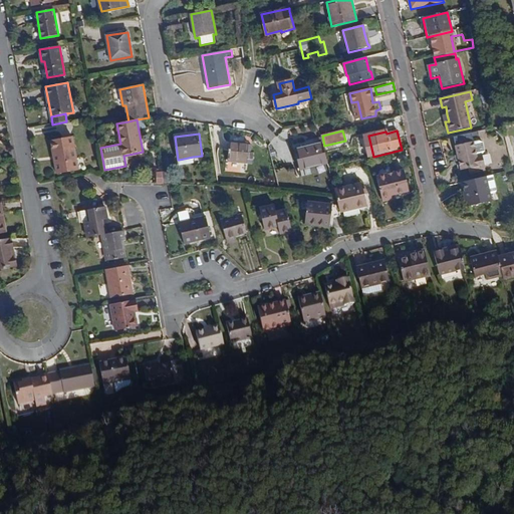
[(57,174),(78,170),(72,137),(51,141),(57,174)]
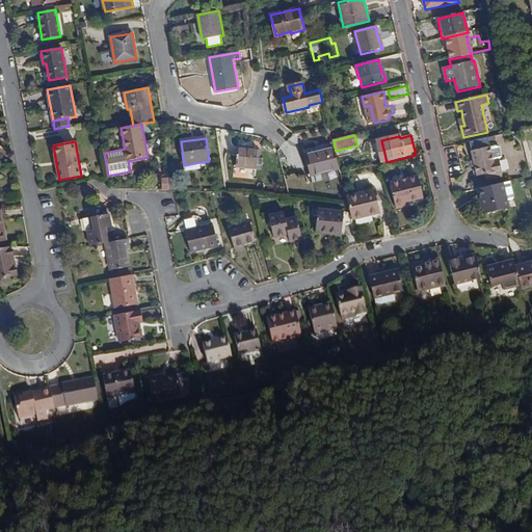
[(236,167),(256,169),(258,149),(238,147),(236,167)]
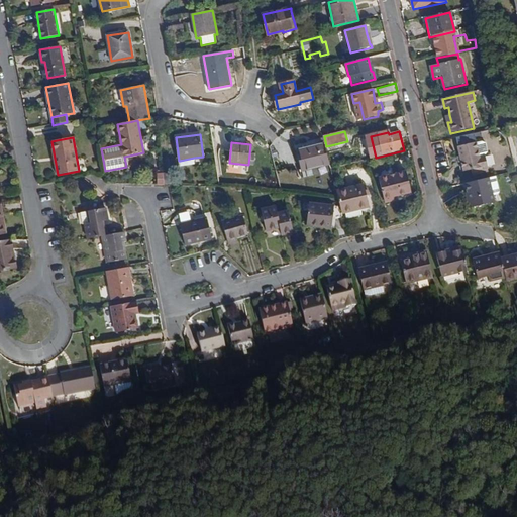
[(481,170),(489,168),(486,156),(489,152),(487,143),(483,142),(478,143),(478,142),(458,147),(463,172),(472,170),(474,178),(482,176),(481,170)]
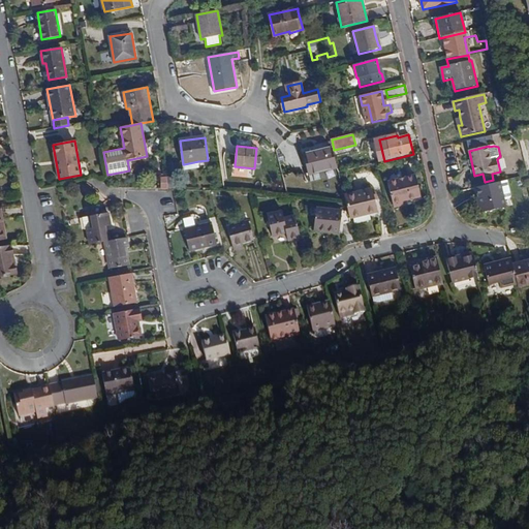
[(338,167),(337,166),(333,148),(304,155),(309,175),(338,167)]
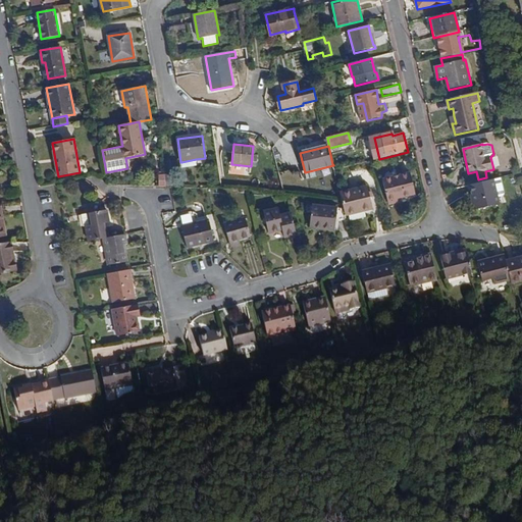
[(196,159),(181,162),(183,168),(197,166),(196,159)]
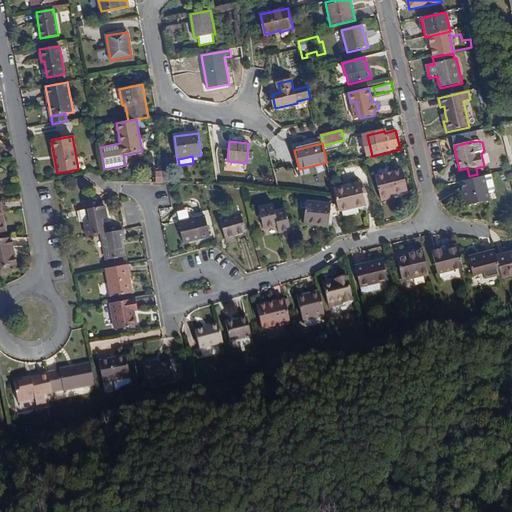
[(393,194),(407,191),(402,170),(376,177),(382,201),(393,198),(393,194)]
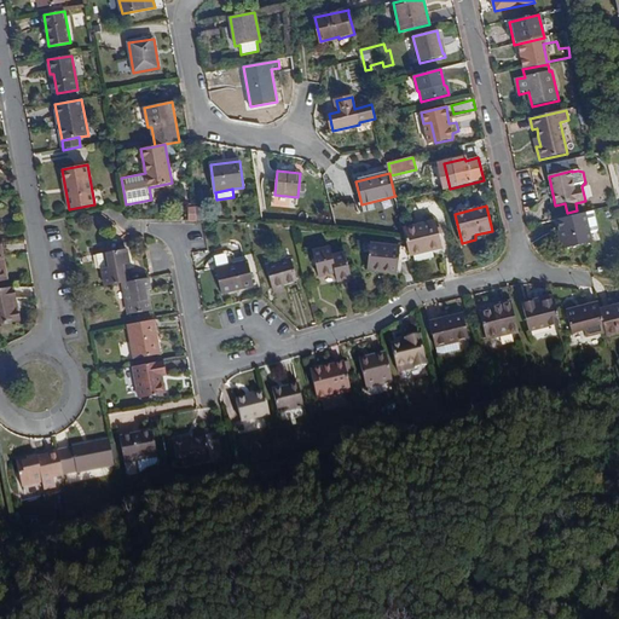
[(206,207),(189,207),(189,221),(206,221),(206,207)]
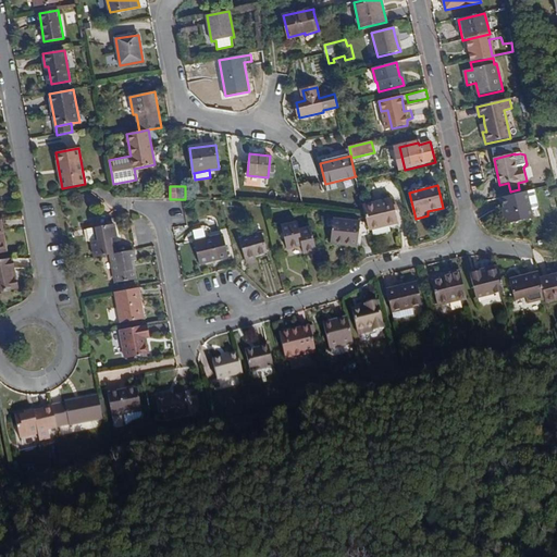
[(532,189),(524,192),(529,211),(535,210),(536,207),(532,189)]
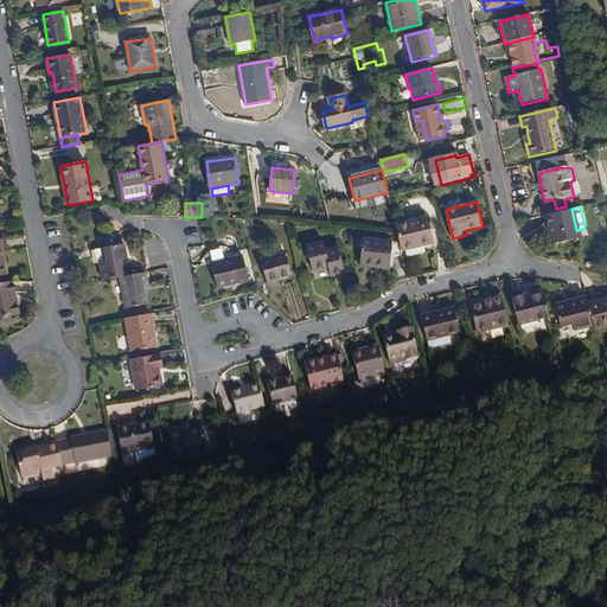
[(551,244),(579,238),(576,230),(572,209),(545,215),(548,227),(551,244)]
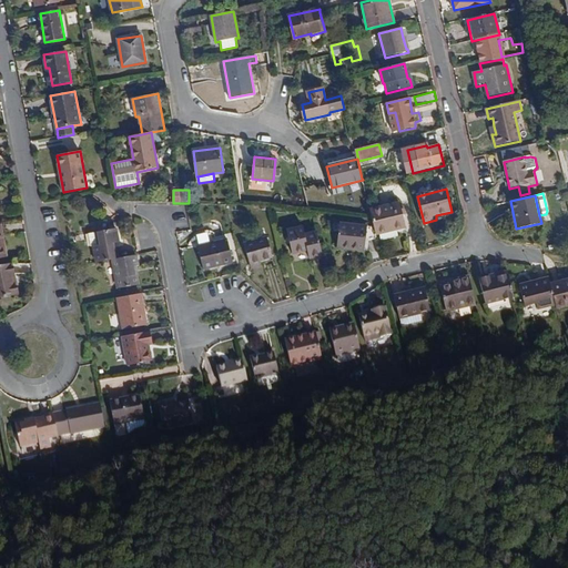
[(376,235),(406,227),(399,203),(369,211),(376,235)]
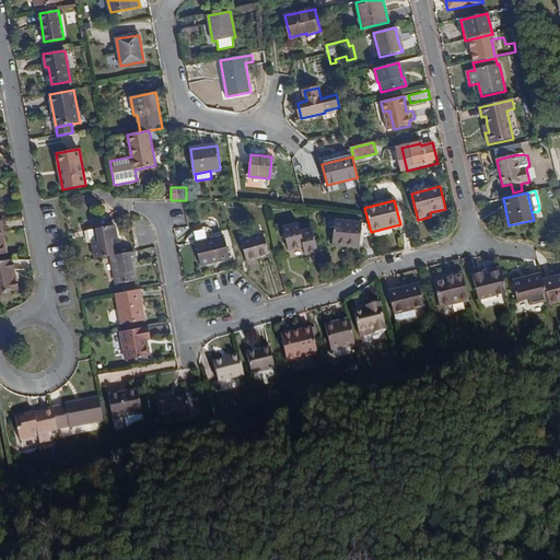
[(333,245),(360,247),(362,223),(335,221),(333,245)]
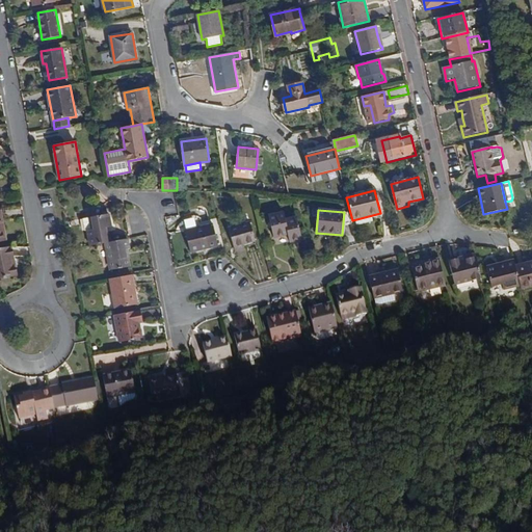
[(290,242),(303,239),(298,217),(285,220),(283,213),(269,216),(274,239),(289,235),(290,242)]
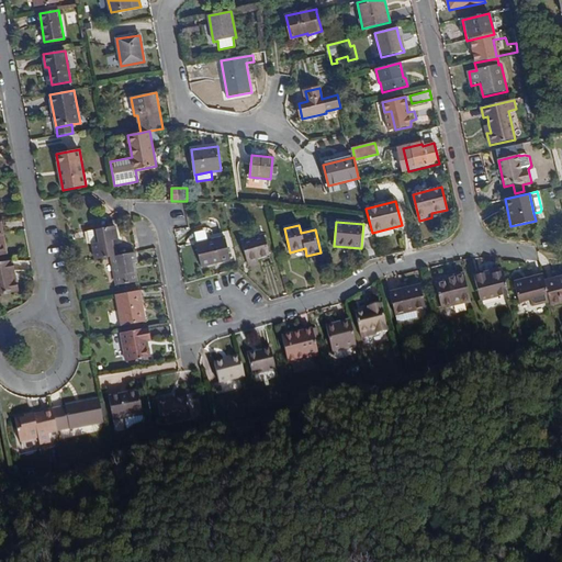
[(112,257),(114,257),(111,242),(117,240),(115,227),(89,232),(90,244),(92,244),(94,260),(112,257)]
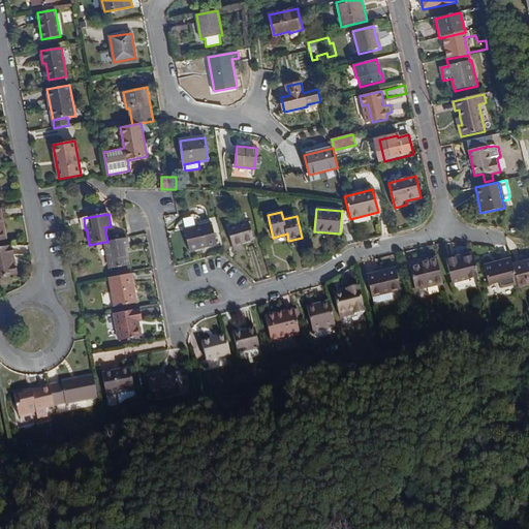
[(242,243),(254,240),(249,221),(227,227),(232,246),(242,243)]
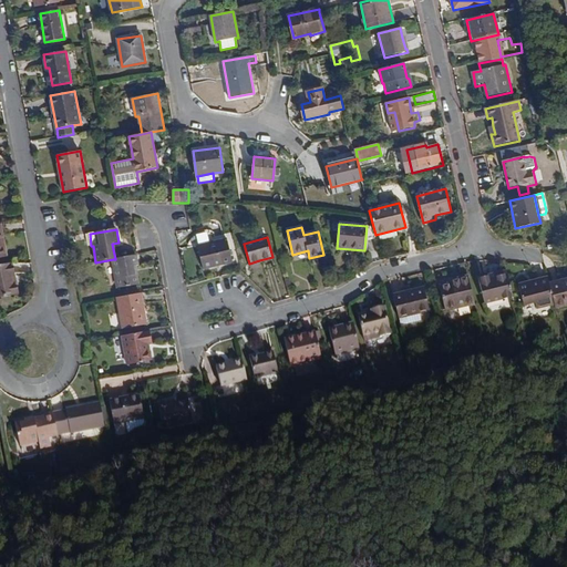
[(204,270),(233,263),(226,239),(198,246),(204,270)]
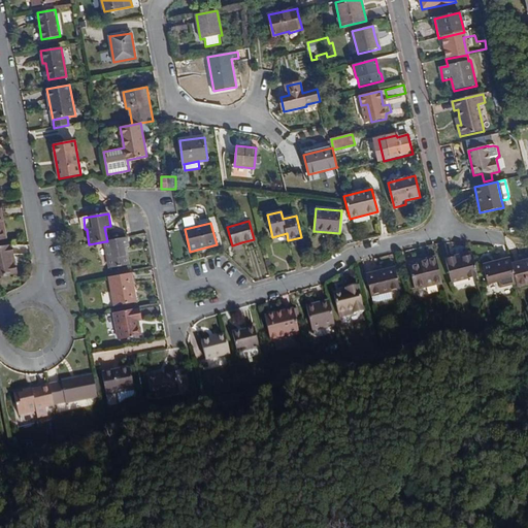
[(109,269),(129,265),(126,248),(129,248),(127,237),(107,241),(105,241),(109,269)]
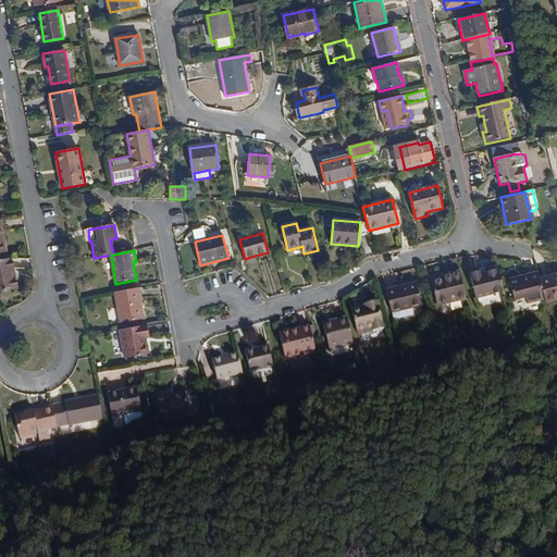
[(0,292),(17,289),(12,258),(0,260),(0,292)]
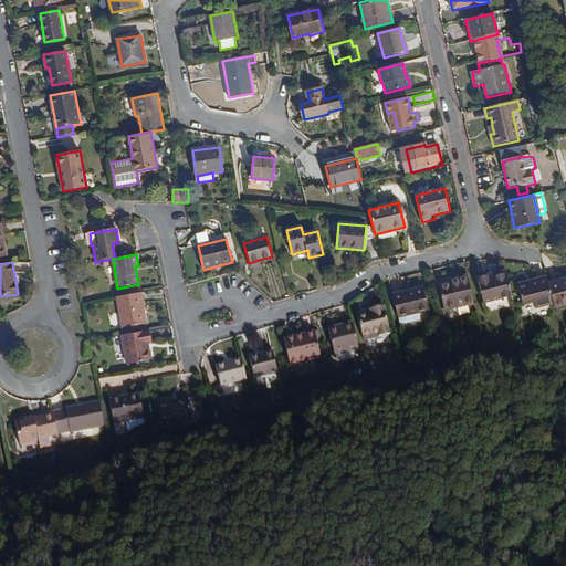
[(446,311),(474,304),(468,275),(451,279),(453,284),(448,285),(448,283),(439,285),(446,311)]
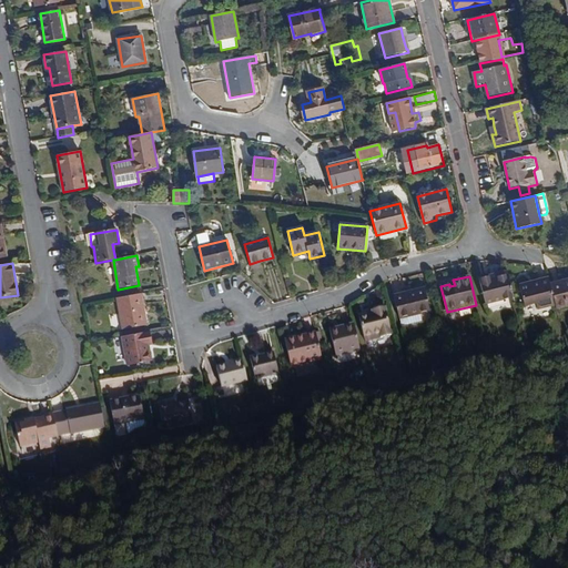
[(514,297),(509,277),(492,282),(492,279),(480,281),(485,304),(514,297)]
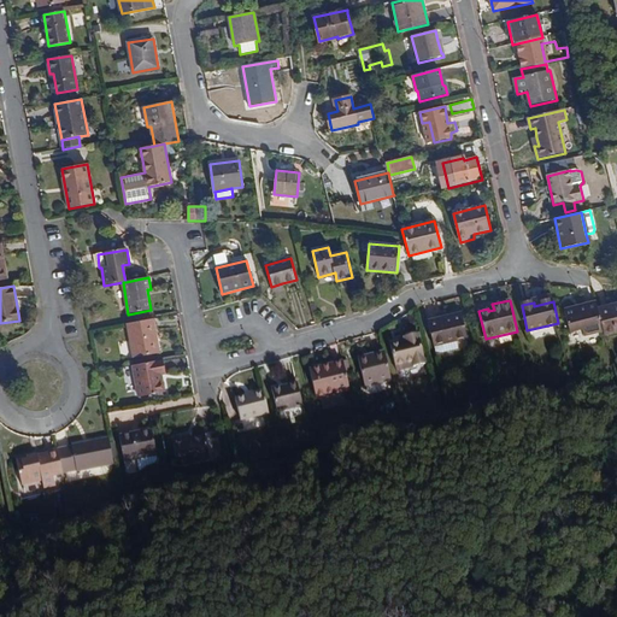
[(585,335),(605,330),(599,309),(598,304),(579,309),(577,307),(564,310),(569,331),(582,329),(585,335)]
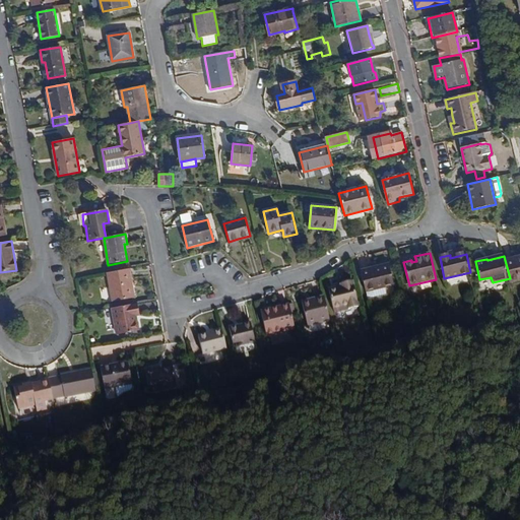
[(510,282),(519,279),(519,257),(516,258),(515,257),(505,260),(510,278),(510,282)]
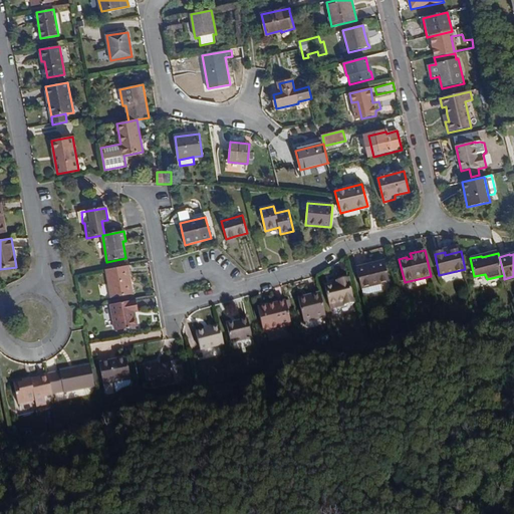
[(380,283),(390,282),(384,261),(356,268),(362,292),(368,293),(382,290),(380,283)]
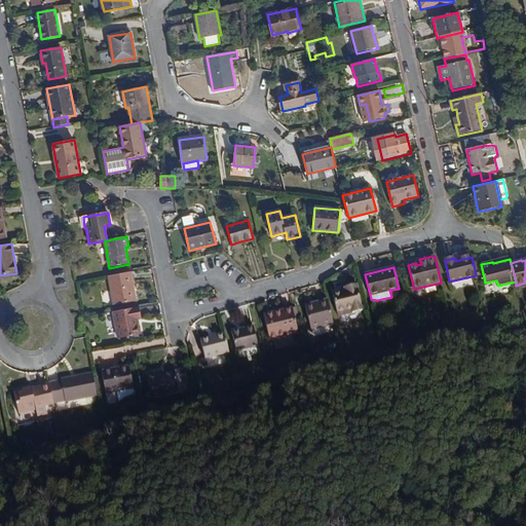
[(114,306),(133,302),(130,288),(134,288),(130,272),(108,276),(114,306)]
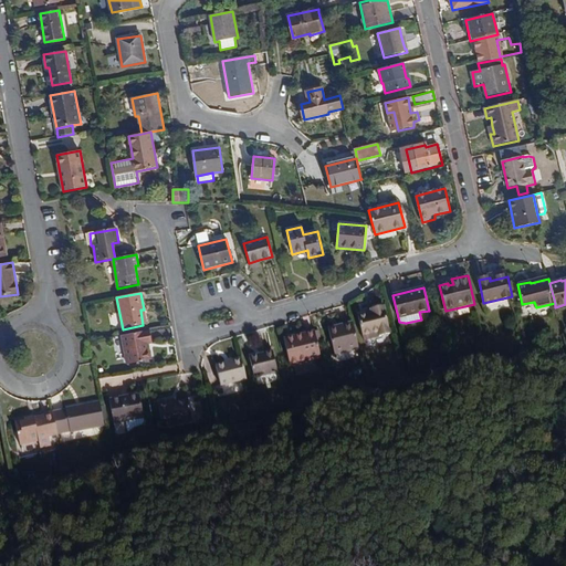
[(379,337),(390,334),(385,306),(370,310),(371,314),(358,317),(363,336),(378,333),(379,337)]
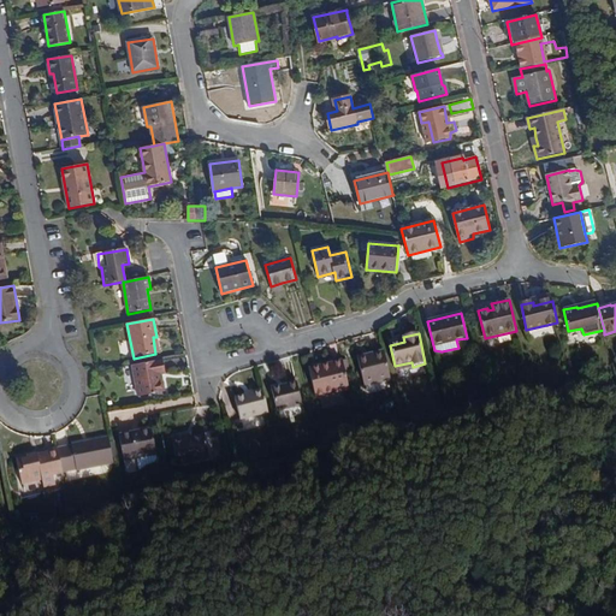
[(363,385),(390,379),(384,355),(369,357),(368,357),(357,360),(363,385)]
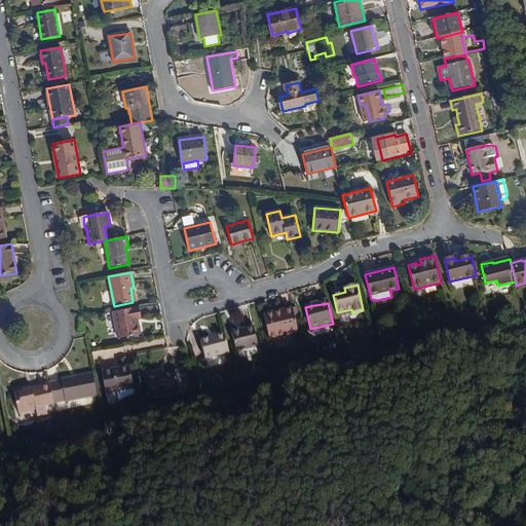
[(137,326),(136,318),(141,317),(139,307),(113,312),(118,338),(140,335),(139,326),(137,326)]
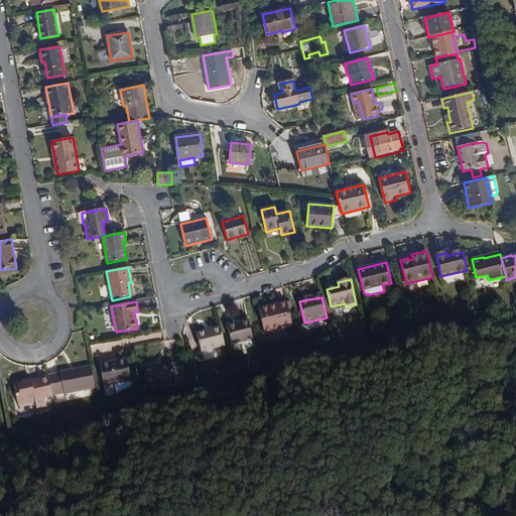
[(264,333),(292,326),(287,303),(259,309),(264,333)]
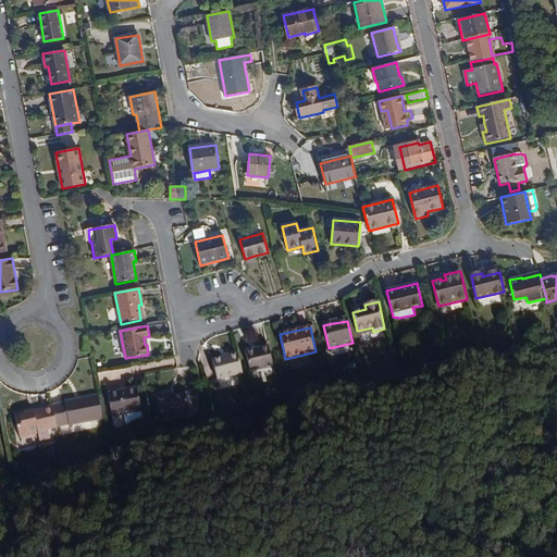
[(250,372),(273,367),(269,346),(246,353),(250,372)]
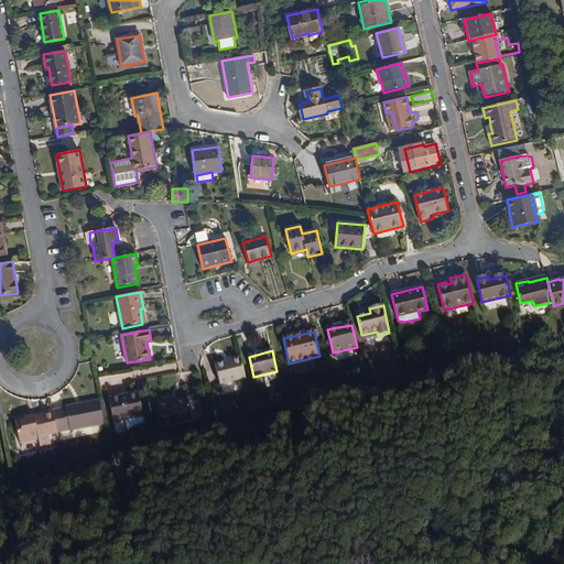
[(220,384),(246,378),(240,357),(230,359),(231,361),(215,365),(220,384)]
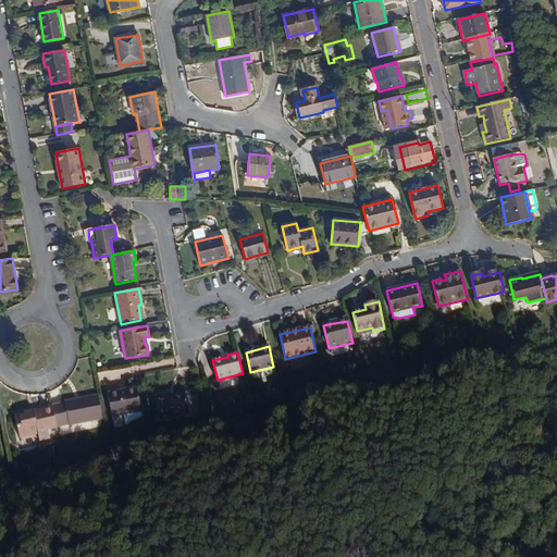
[(139,419),(141,415),(137,388),(108,394),(112,417),(124,415),(126,425),(134,420),(139,419)]
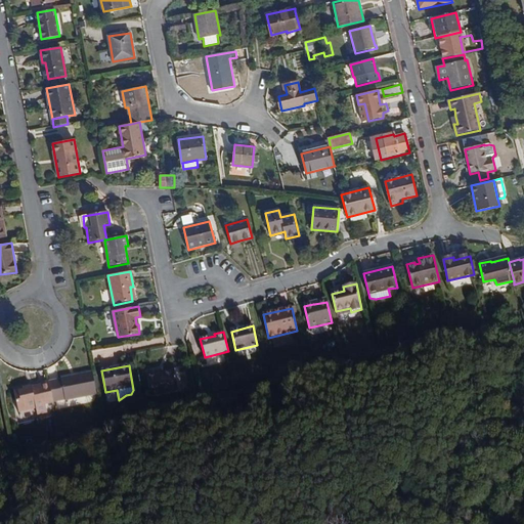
[(150,395),(178,390),(174,372),(157,375),(156,370),(146,373),(150,395)]
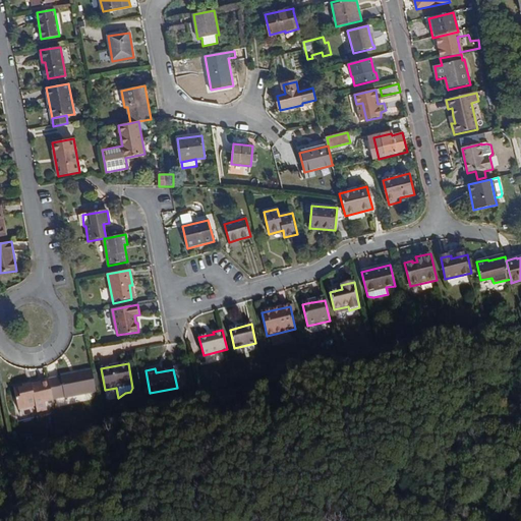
[(65,398),(96,392),(92,370),(61,377),(49,380),(53,400),(65,397),(65,398)]
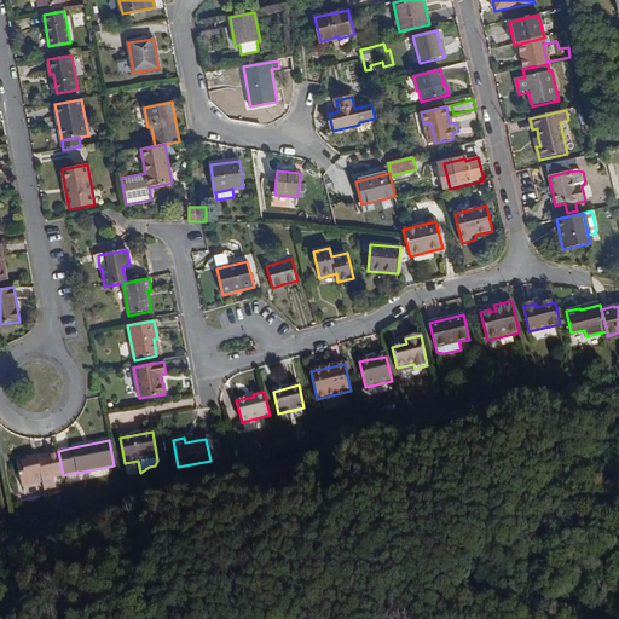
[(53,479),(59,478),(55,451),(47,452),(48,456),(38,458),(38,457),(17,461),(22,487),(42,482),(44,491),(56,489),(53,479)]
